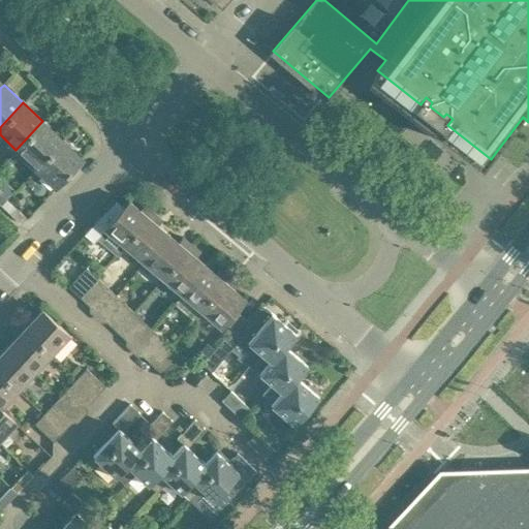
[(35,168),(62,139),(42,121),(16,150),(35,168)]
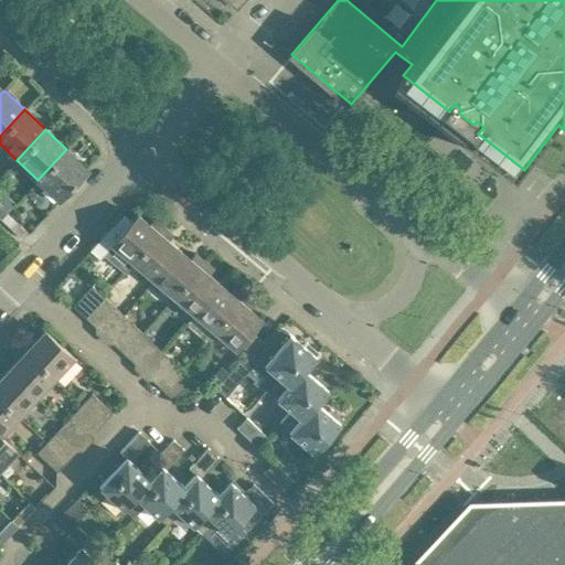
[(60,200),(87,170),(88,169),(66,149),(38,180),(60,200)]
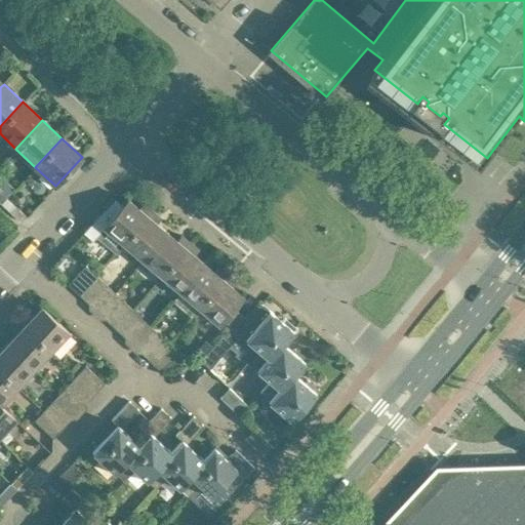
[(3,162),(0,166),(0,176),(6,180),(13,169),(3,162)]
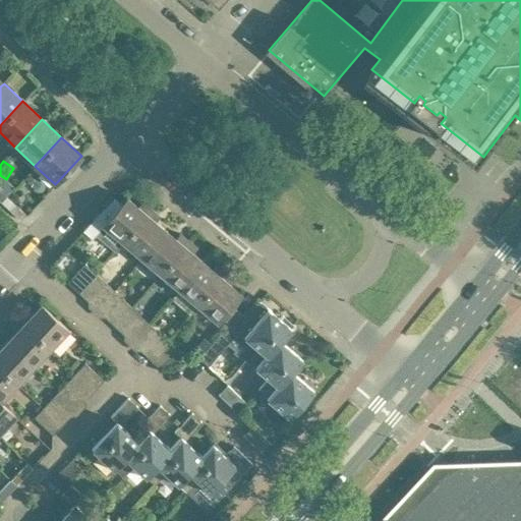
[(123,242),(151,209),(141,201),(137,207),(127,198),(122,205),(114,197),(82,231),(92,239),(104,226),(123,242)]
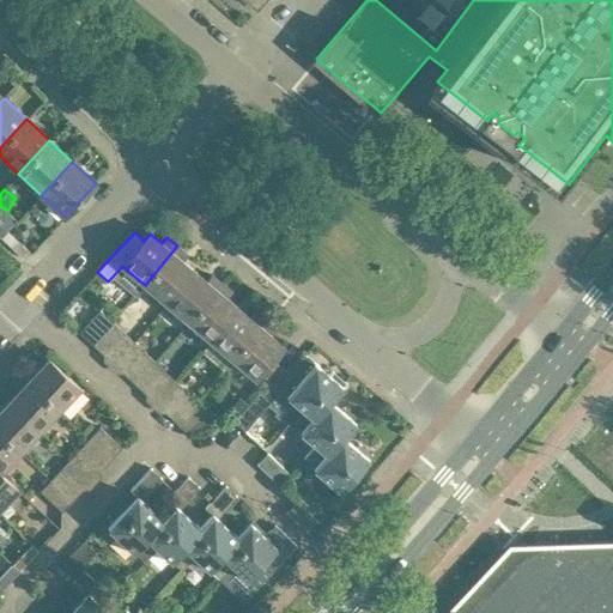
[(30,253),(18,242),(12,248),(24,260),(30,253)]
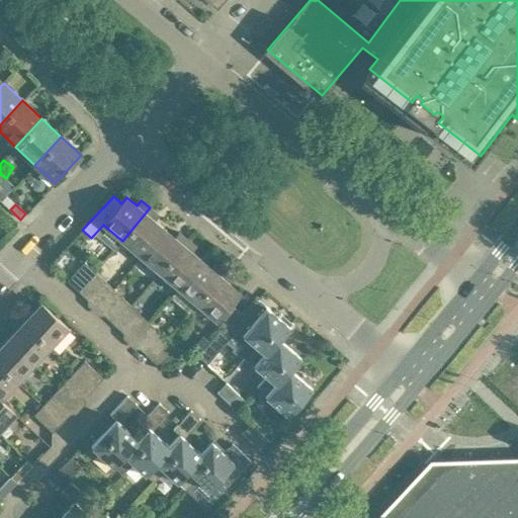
[(141,256),(164,229),(154,221),(158,216),(150,207),(122,241),(141,256)]
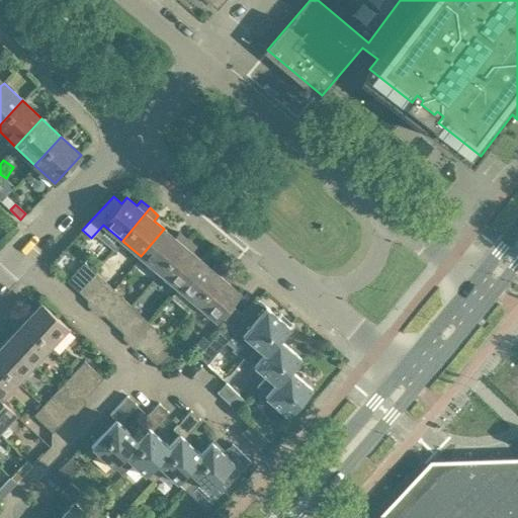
[(160,272),(187,240),(178,232),(174,237),(164,229),(141,256),(160,272)]
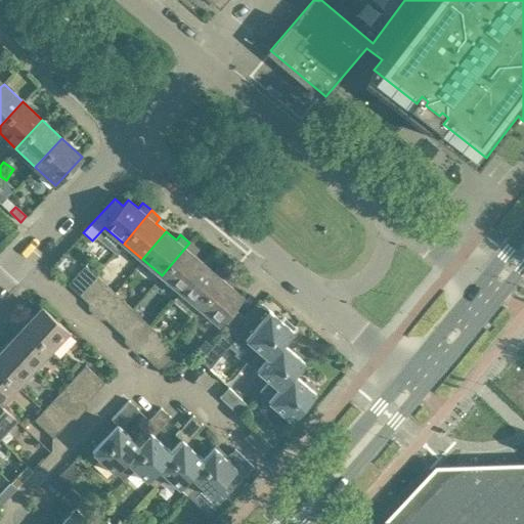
[(180,291),(204,263),(193,255),(198,250),(189,243),(162,275),(180,291)]
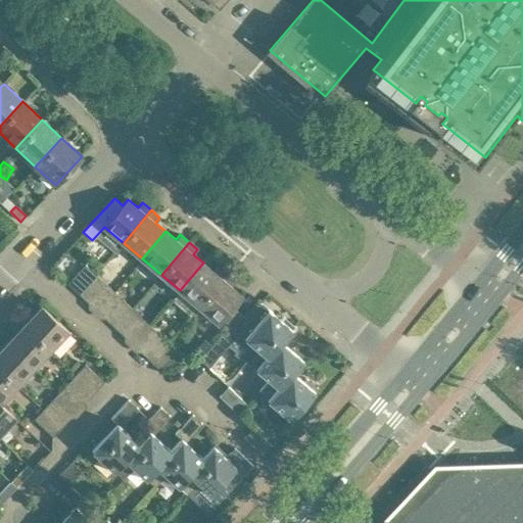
[(198,306),(226,274),(217,266),(212,271),(203,263),(180,290),(198,306)]
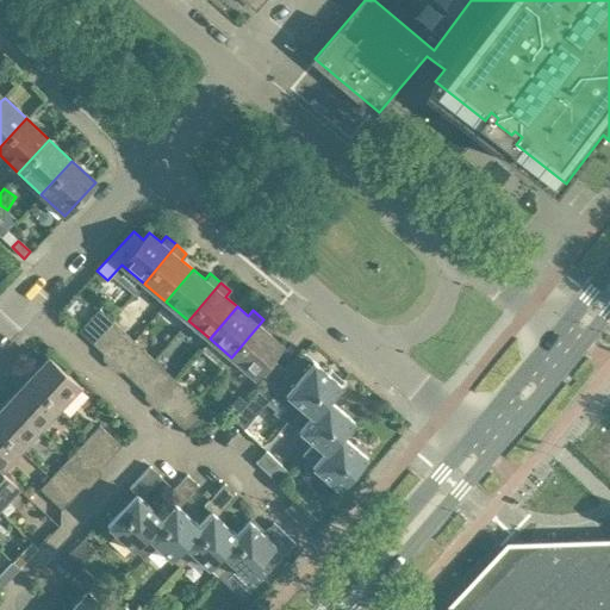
[(91,342),(111,319),(99,309),(79,330),(91,342)]
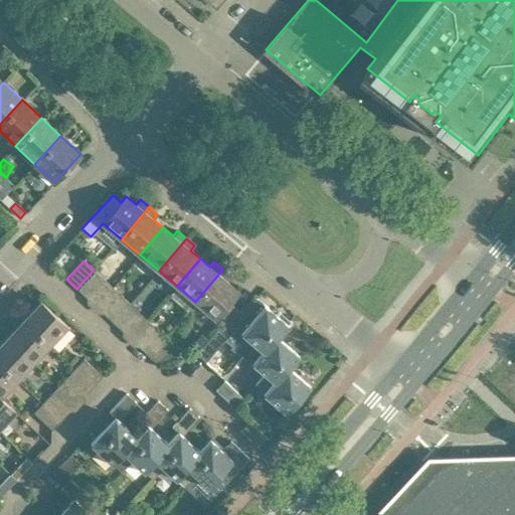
[(96,306),(113,287),(104,280),(94,270),(76,289),(96,306)]
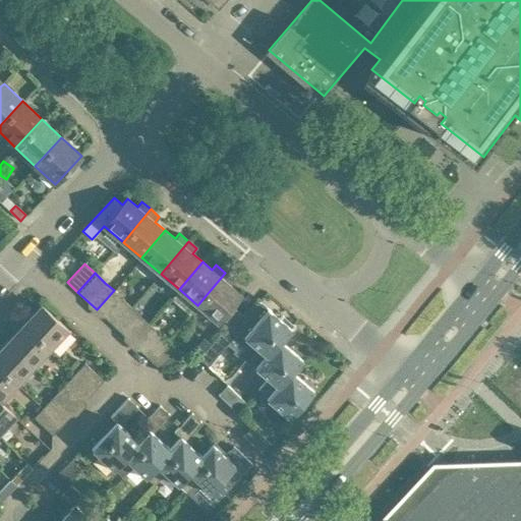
[(217,322),(240,294),(230,285),(234,280),(225,273),(197,305),(217,322)]
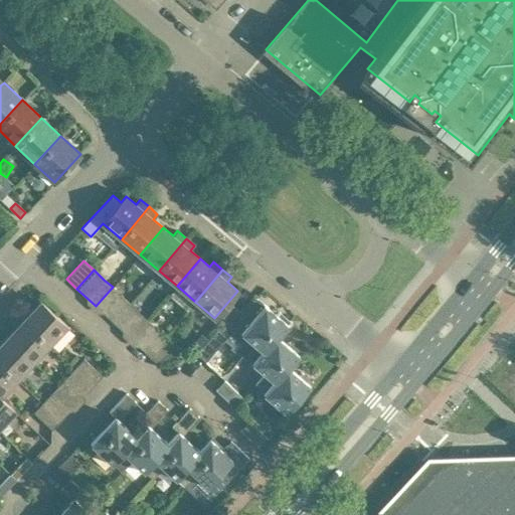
[(113,322),(130,304),(121,295),(113,287),(96,306),(113,322)]
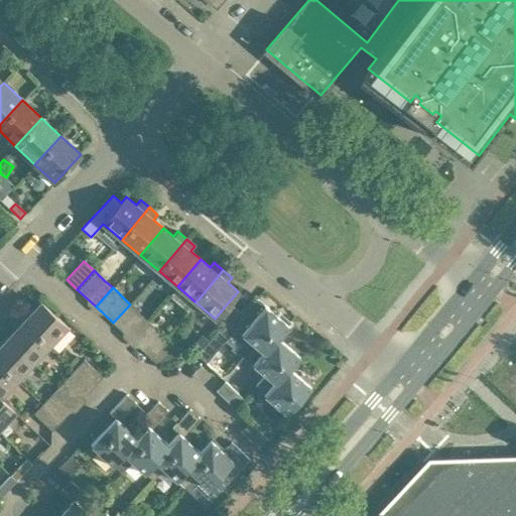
[(277,337),(287,325),(256,298),(233,326),(254,344),(263,352),(276,337),(277,337)]
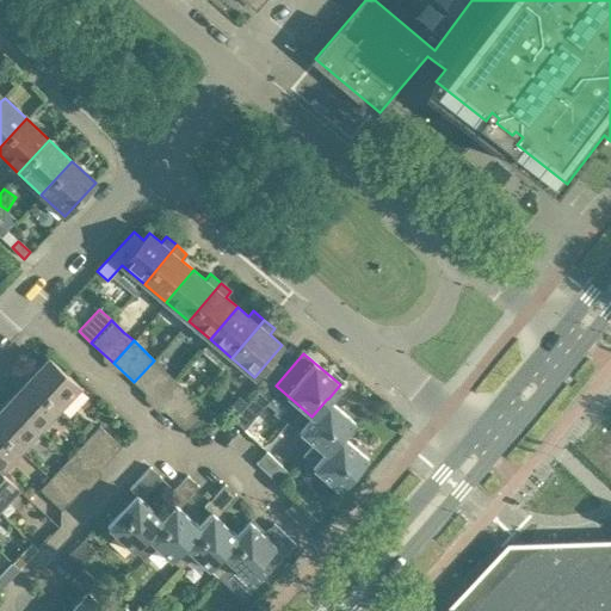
[(31,364),(23,374),(59,408),(79,387),(48,357),(36,369),(31,364)]
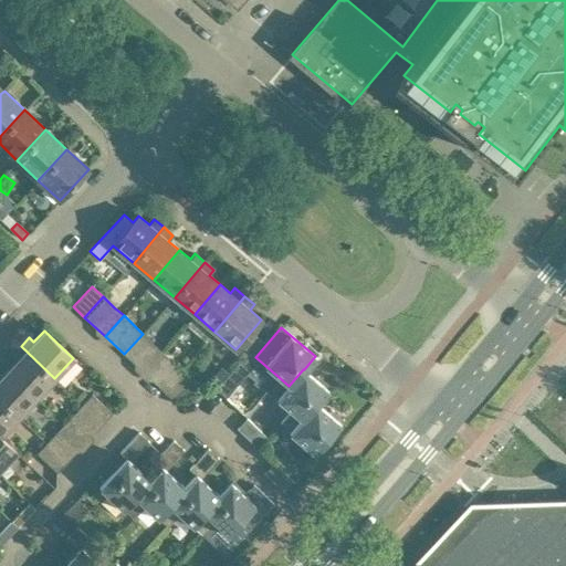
[(144,371),(163,352),(143,334),(124,354),(134,364),(144,371)]
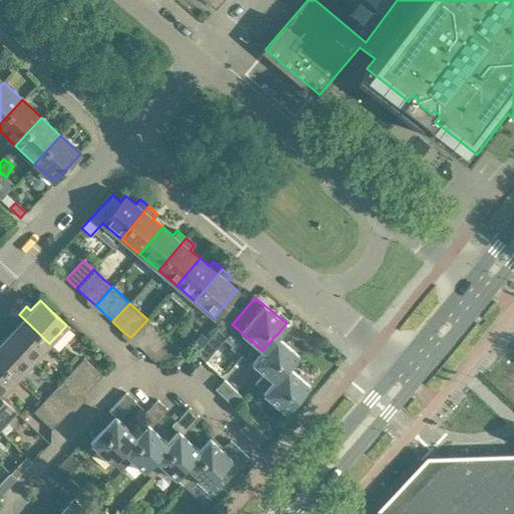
[(49,343),(19,314),(10,323),(15,327),(6,336),(33,361),(49,343)]
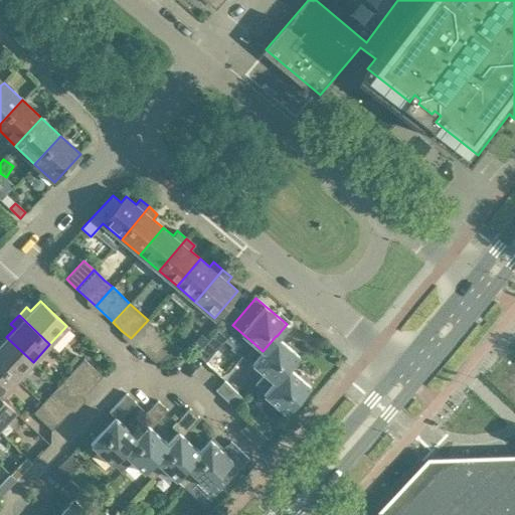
[(148,354),(166,337),(156,328),(148,320),(131,338),(139,346),(148,354)]
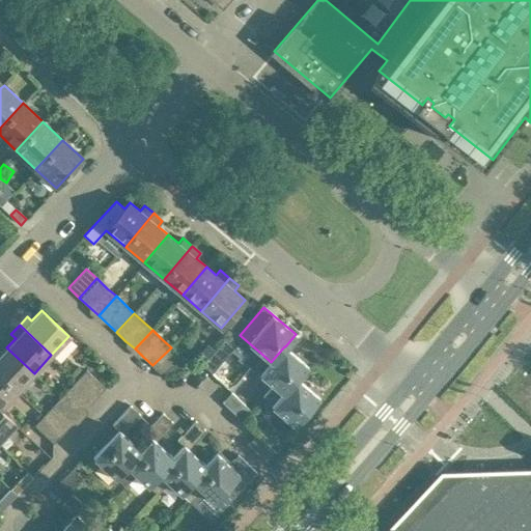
[(214,372),(229,353),(220,344),(203,362),(214,372)]
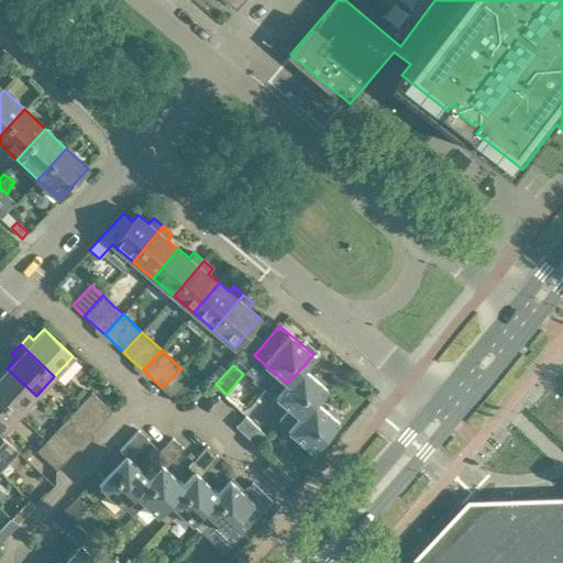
[(313,401),(316,401),(327,388),(302,367),(301,367),(287,384),(277,375),(265,389),(289,409),(299,418),(313,401)]
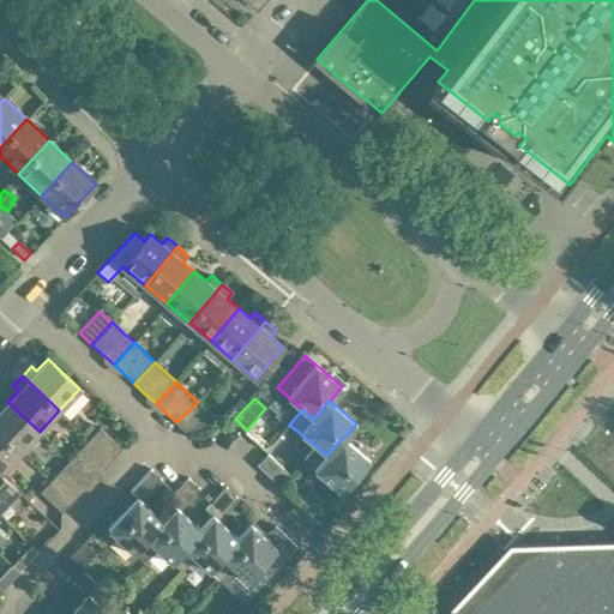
[(40,432),(7,402),(0,409),(0,433),(19,452),(40,432)]
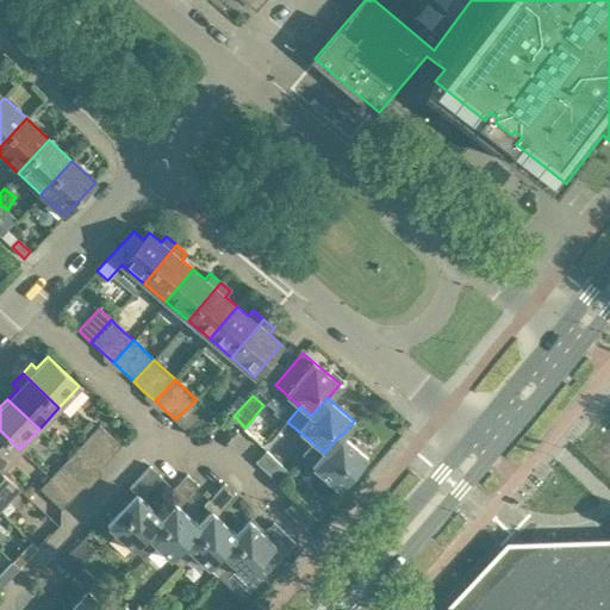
[(221,422),(207,409),(197,399),(175,419),(187,430),(221,422)]
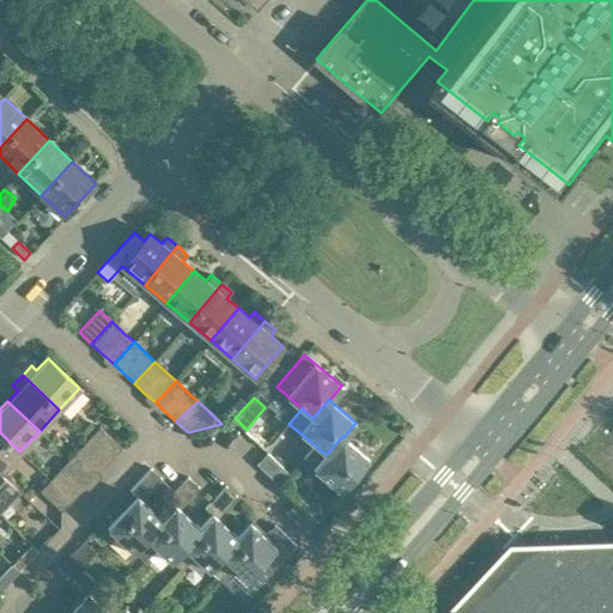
[(99,426),(89,438),(111,459),(121,448),(99,426)]
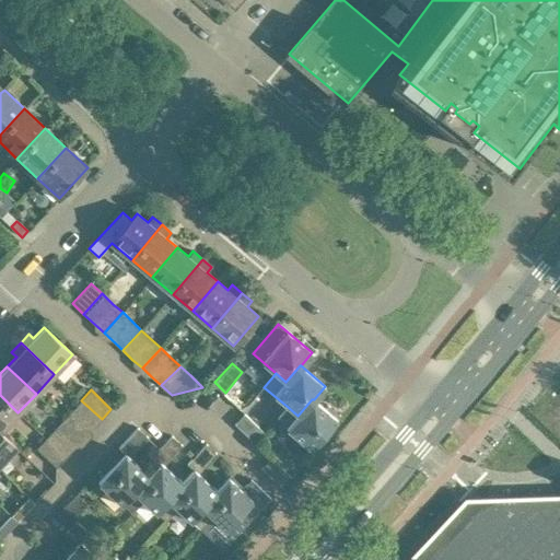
[(0,431),(18,412),(0,395),(0,431)]
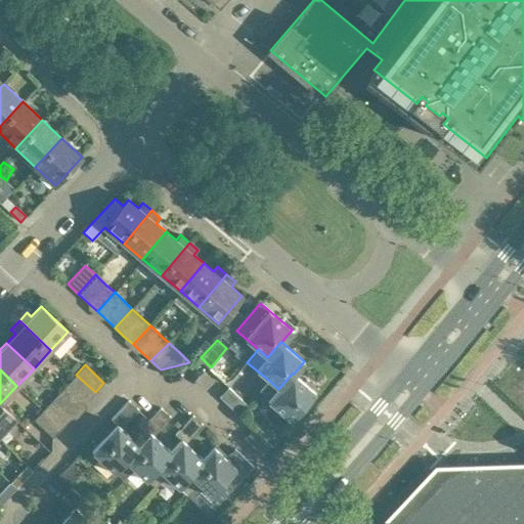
[(292,421),(315,392),(294,374),(292,374),(278,389),(269,381),(259,393),(292,421)]
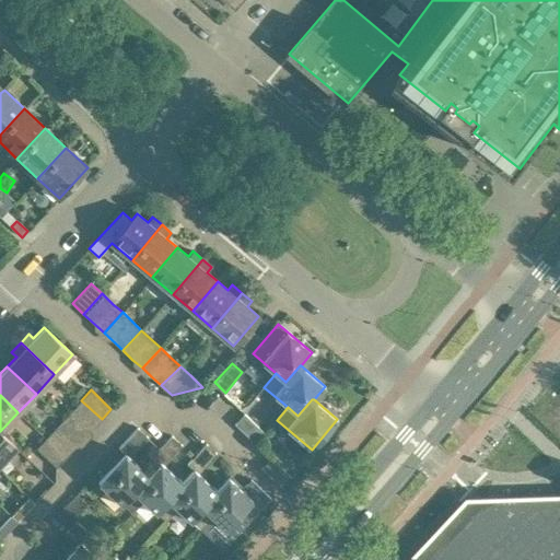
[(102,419),(81,400),(72,410),(92,429),(102,419)]
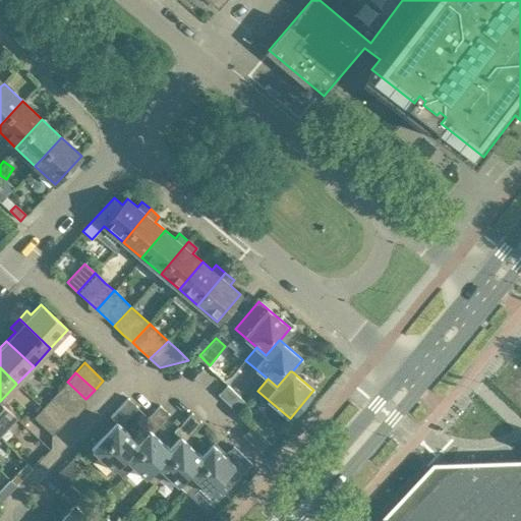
[(246,403),(228,385),(219,395),(237,412),(246,403)]
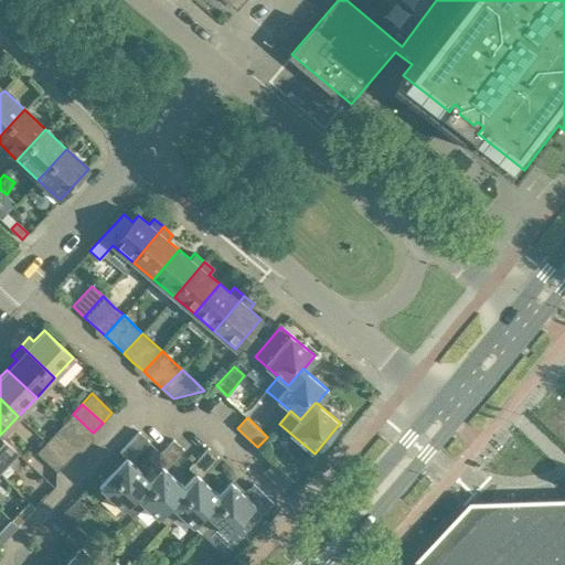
[(150,478),(149,478),(131,460),(149,441),(139,432),(119,451),(126,458),(99,487),(132,518),(145,504),(135,496),(150,478)]
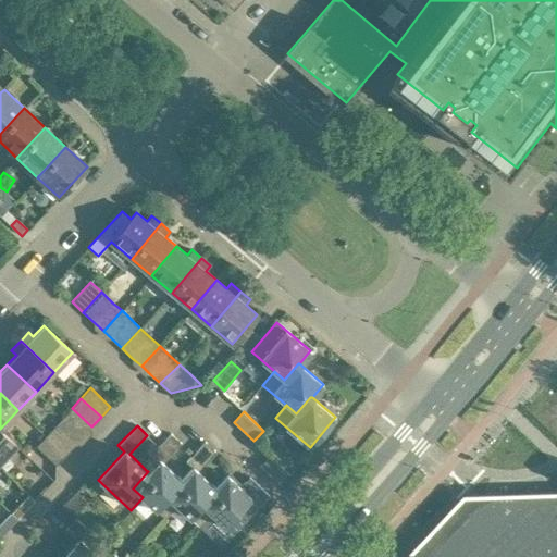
[(75,445),(56,426),(46,436),(65,455),(75,445)]
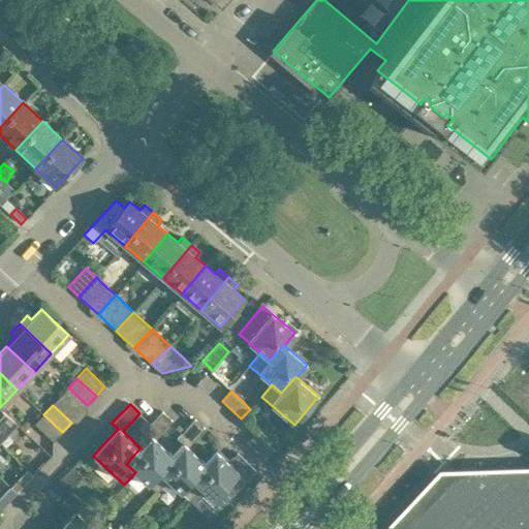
[(0,437),(14,422),(0,407),(0,437)]
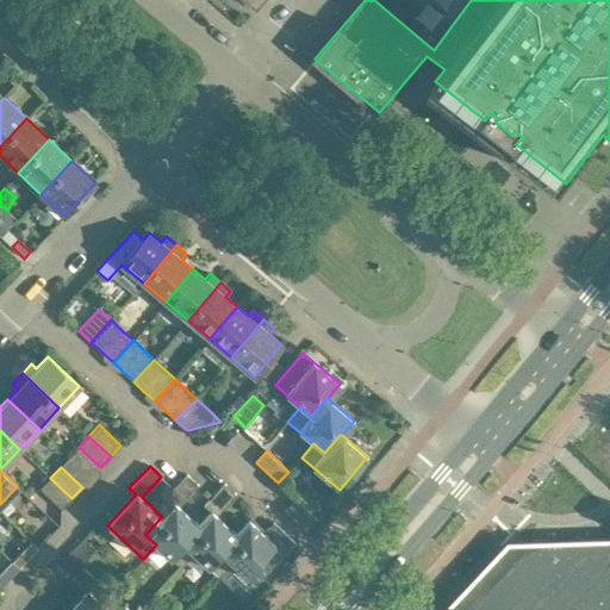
[(199,526),(199,524),(179,505),(198,485),(187,474),(167,497),(174,503),(161,516),(162,516),(145,535),(156,545),(181,568),(194,554),(182,543),(199,526)]
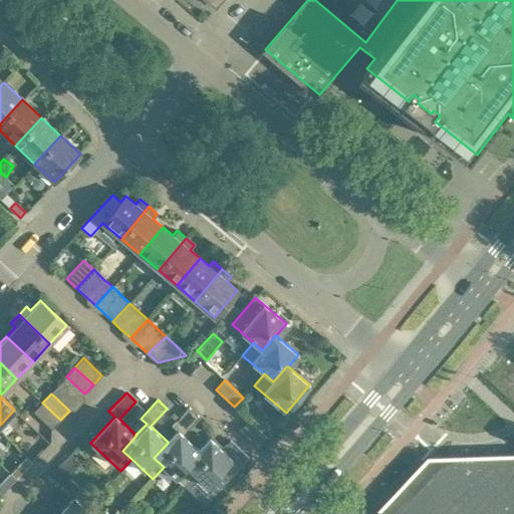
[(60,420),(42,403),(33,412),(51,430),(60,420)]
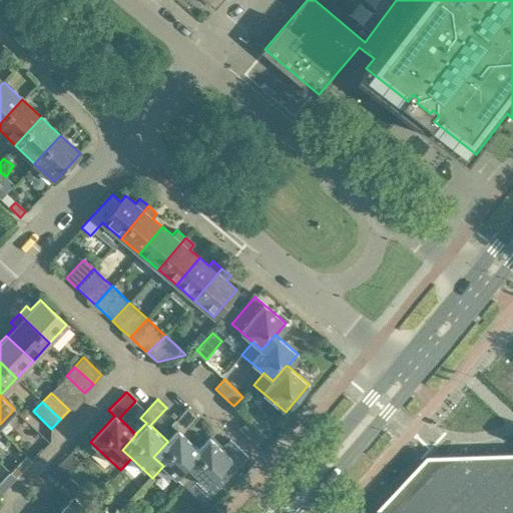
[(184,463),(198,449),(181,433),(198,415),(188,407),(171,425),(177,430),(167,441),(167,442),(153,457),(163,466),(183,485),(194,473),(184,463)]
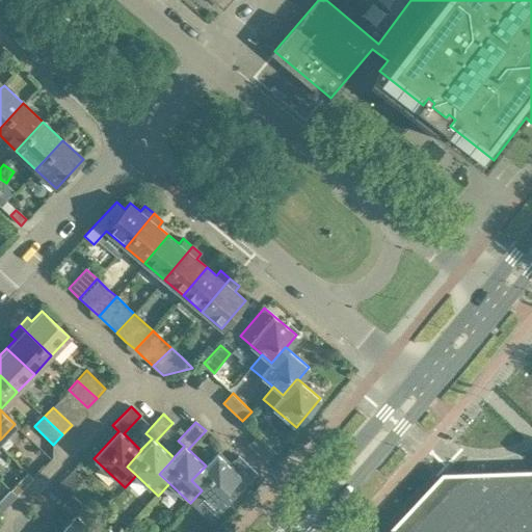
[(258,435),(249,445),(268,462),(277,453),(258,435)]
